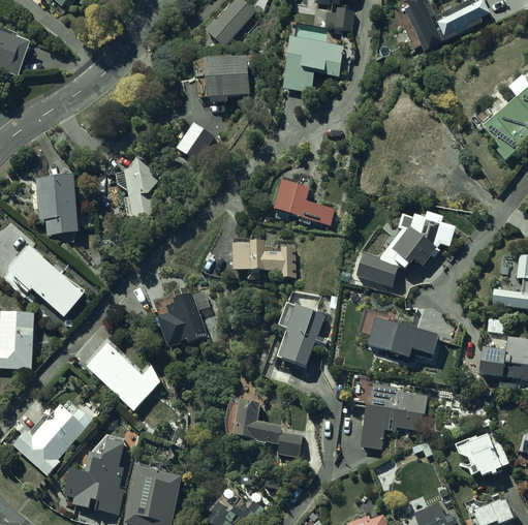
[(255,10),(243,0),(233,0),(230,3),(229,3),(214,20),(213,19),(204,30),(223,47),(255,10)]
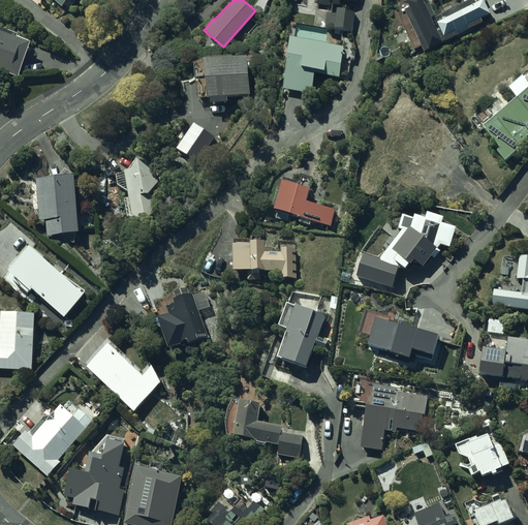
[(435,17),(427,0),(401,0),(399,1),(404,11),(403,12),(411,29),(412,29),(416,37),(416,38),(423,52),(482,24),(480,22),(491,18),(483,0),(475,3),(473,0),(471,0),(435,17)]
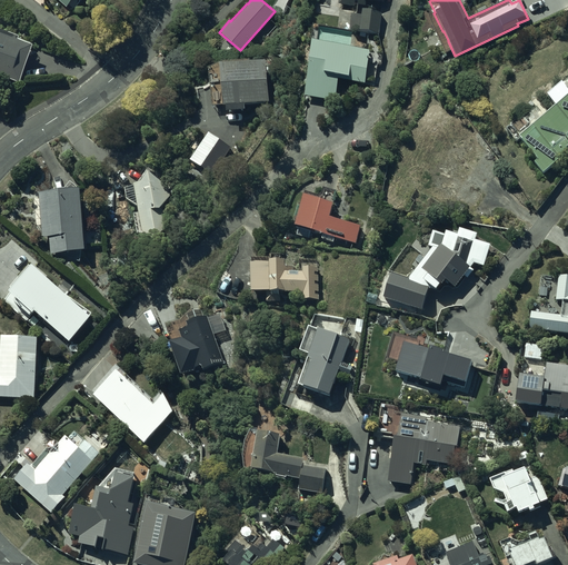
[(378,31),(380,12),(361,10),(360,15),(350,13),(349,29),(378,31)]
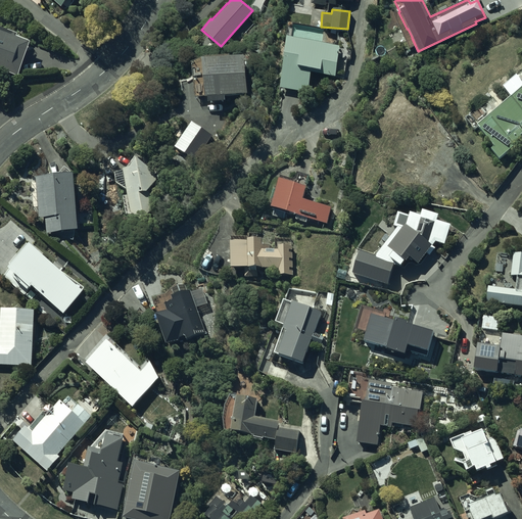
[(291,26),(290,33),(289,38),(285,38),(279,87),(307,90),(310,69),(319,71),(318,73),(335,75),(338,45),(320,42),(321,34),(316,33),(317,29),(291,26)]
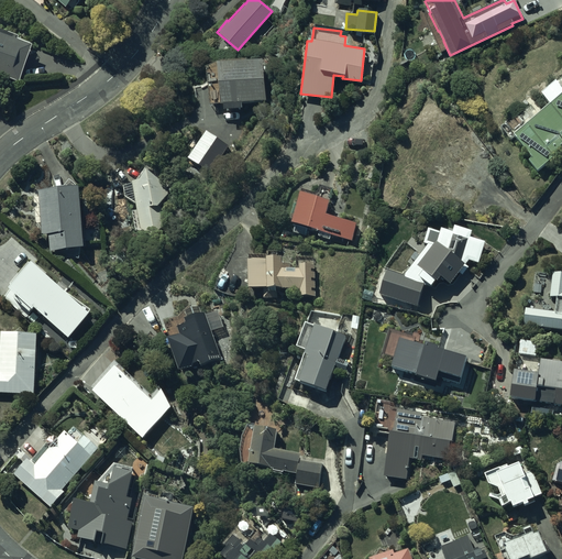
[(0,73),(20,80),(33,45),(17,40),(18,37),(0,30),(0,73)]
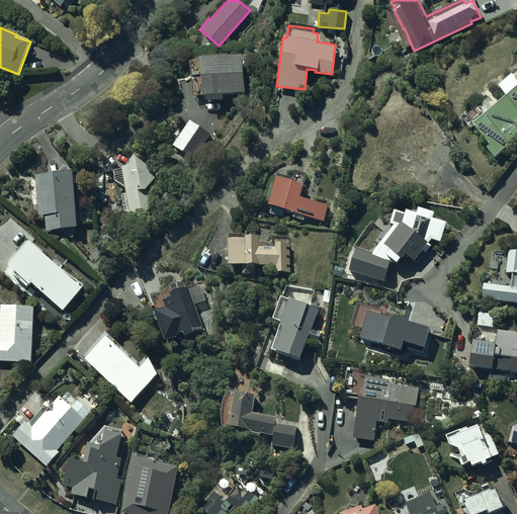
[(201,60),(199,60),(202,97),(204,97),(204,102),(222,101),(222,96),(244,94),(241,56),(227,57),(227,55),(200,57),(201,60)]
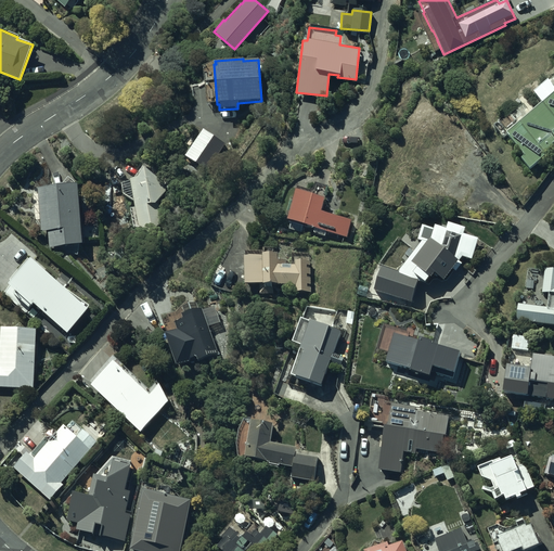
[(501,133),(506,130),(523,151),(518,154),(530,168),(545,155),(542,152),(553,141),(553,72),(532,91),(542,102),(536,107),(522,90),(518,92),(523,99),(501,117),(499,115),(491,122),(501,133)]
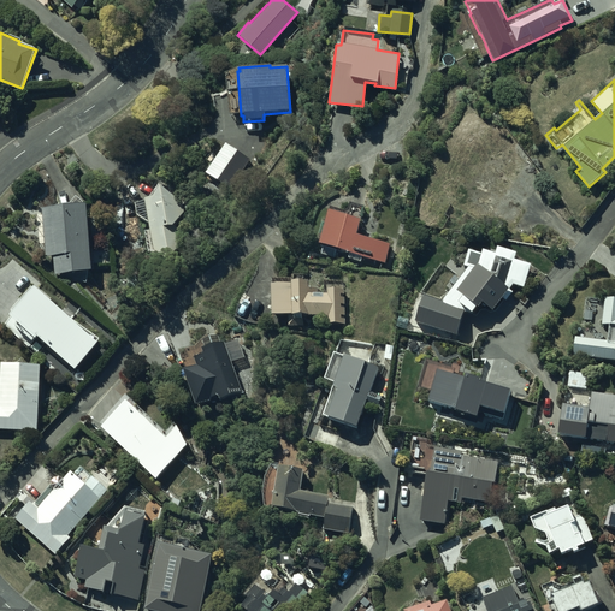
[(160,179),(146,201),(152,229),(145,230),(148,250),(154,249),(154,250),(176,261),(189,243),(182,194),(160,179)]
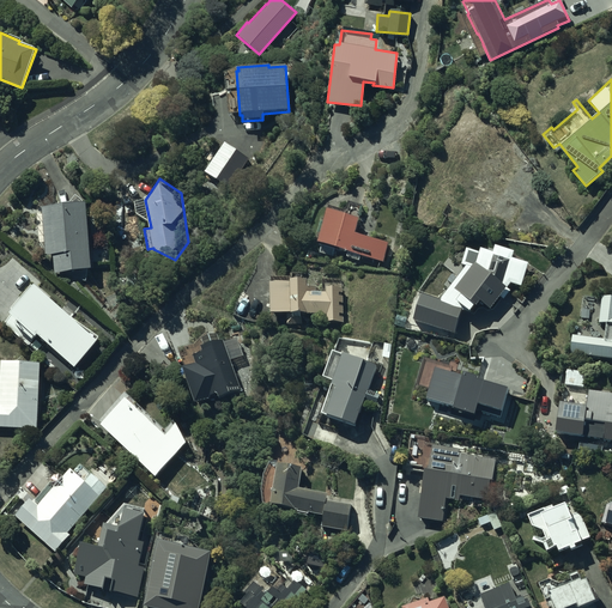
[(86,204),(41,205),(43,253),(53,253),(53,269),(90,268),(86,204)]
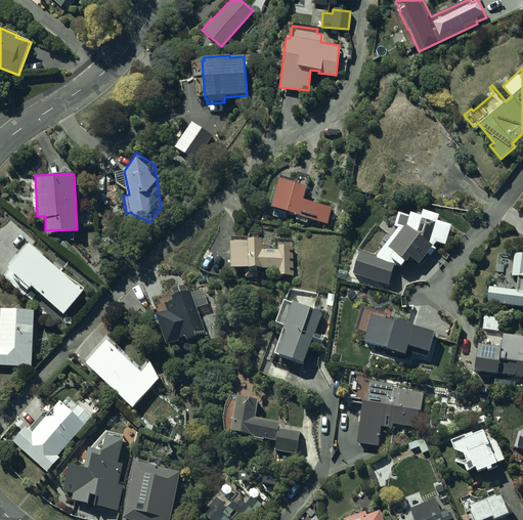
[(277,179),(269,208),(325,222),(330,207),(302,199),(305,187),(277,179)]
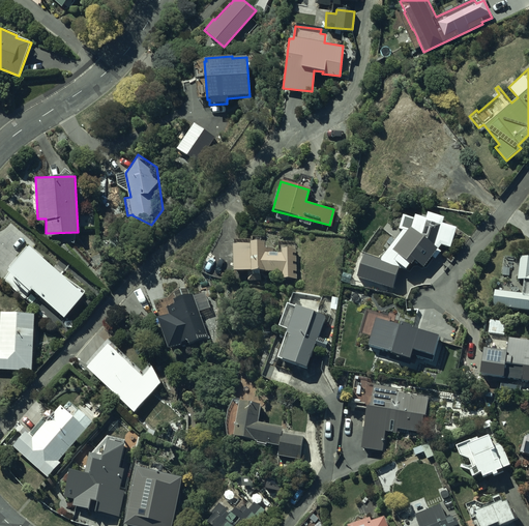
[(358,249),(348,279),(390,288),(400,266),(404,270),(413,262),(422,267),(430,256),(434,258),(443,244),(450,245),(456,225),(442,222),(443,215),(419,208),(417,213),(414,212),(413,215),(401,212),(397,227),(402,229),(394,237),(390,234),(384,240),(389,243),(380,254),(358,249)]
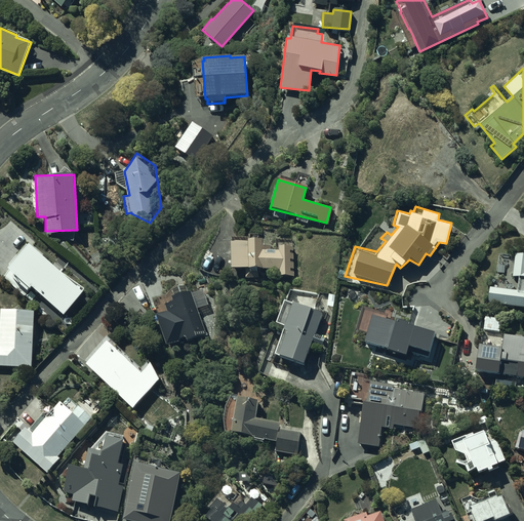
[(232,242),(229,242),(231,269),(246,267),(246,272),(279,269),(280,275),(293,274),(290,245),(278,246),(278,249),(271,250),(270,244),(263,245),(262,231),(249,232),(249,235),(231,236),(232,242)]
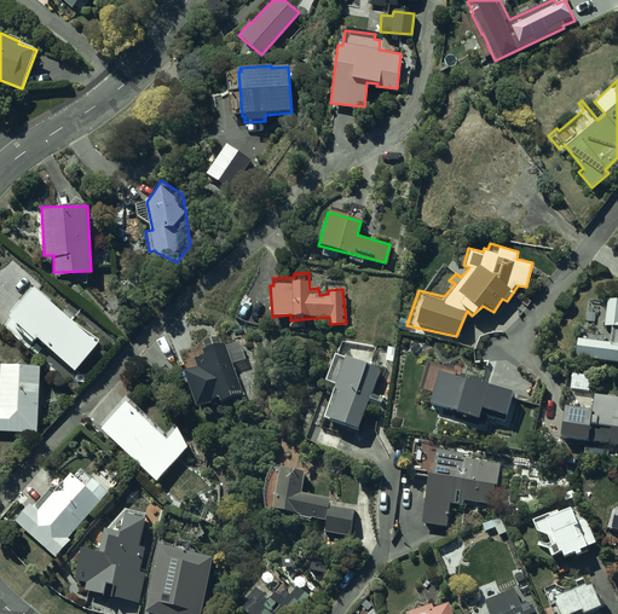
[(576,336),(575,355),(617,359),(617,297),(606,296),(602,324),(611,325),(608,340),(576,336)]
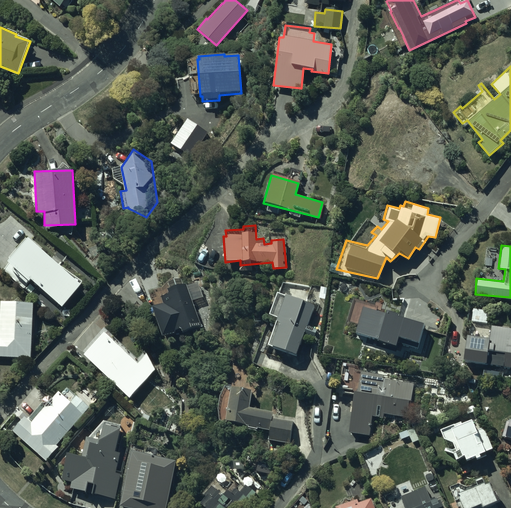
[(149,289),(163,339),(180,329),(182,333),(200,325),(198,316),(207,315),(206,285),(202,286),(198,275),(170,284),(171,290),(169,290),(170,295),(163,296),(161,286),(149,289)]
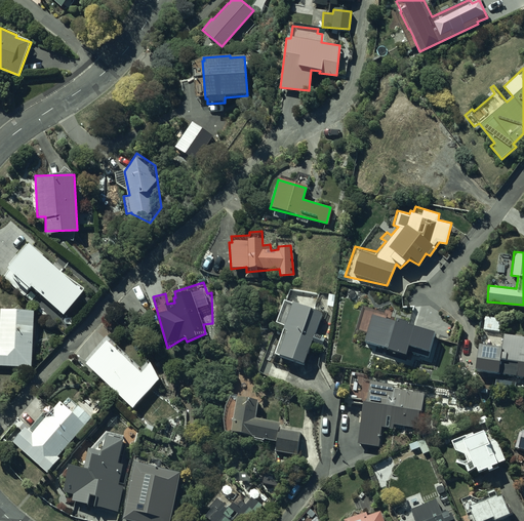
[(277,356),(301,365),(312,337),(321,342),(324,336),(315,332),(324,313),(282,301),(275,325),(283,327),(274,354),(277,355),(277,356)]
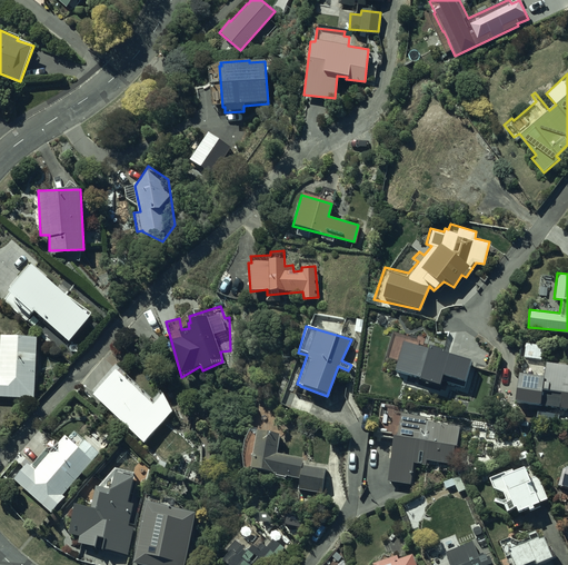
[(37,338),(1,337),(0,356),(0,396),(36,397),(37,338)]
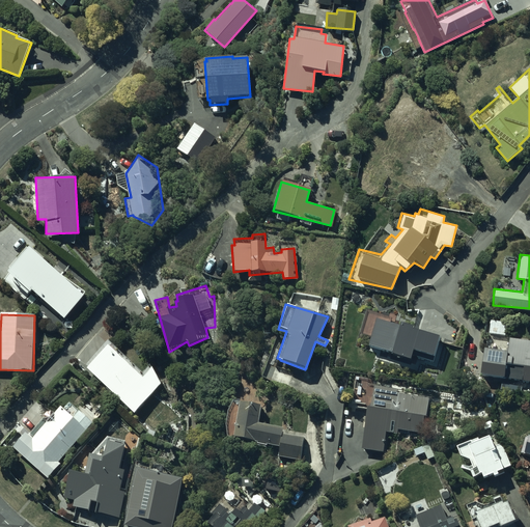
[(529,338),(489,332),(482,372),(529,380),(529,338)]
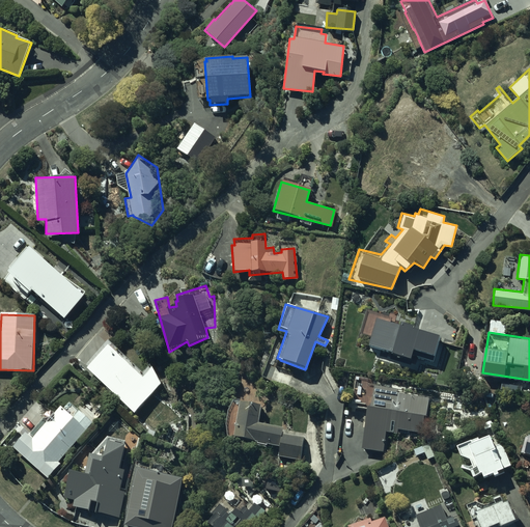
[(109,345),(86,368),(135,412),(161,383),(152,367),(143,377),(109,345)]
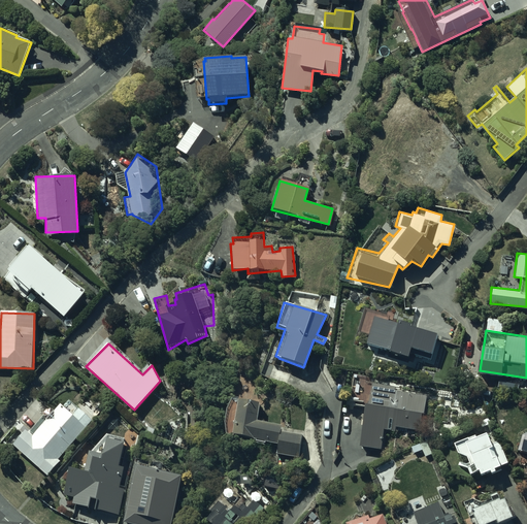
[(352,402),(363,403),(358,445),(379,448),(382,428),(395,429),(395,426),(423,429),(427,393),(394,389),(395,385),(374,383),(374,380),(369,379),(370,373),(352,371),(349,399),(352,399),(352,402)]
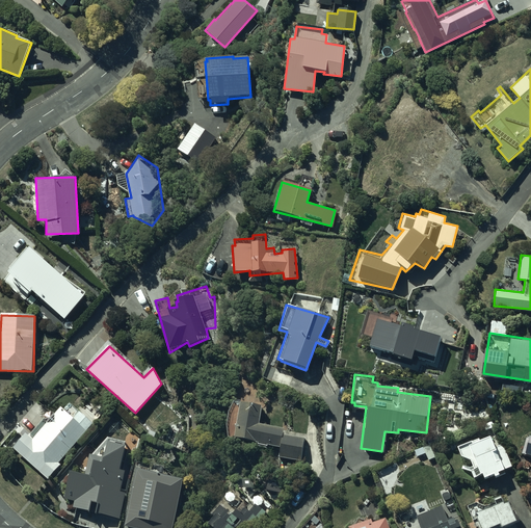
[(23,436),(12,446),(48,477),(60,463),(58,460),(94,421),(71,400),(63,408),(60,406),(54,414),(49,408),(45,414),(32,402),(11,425),(23,436)]
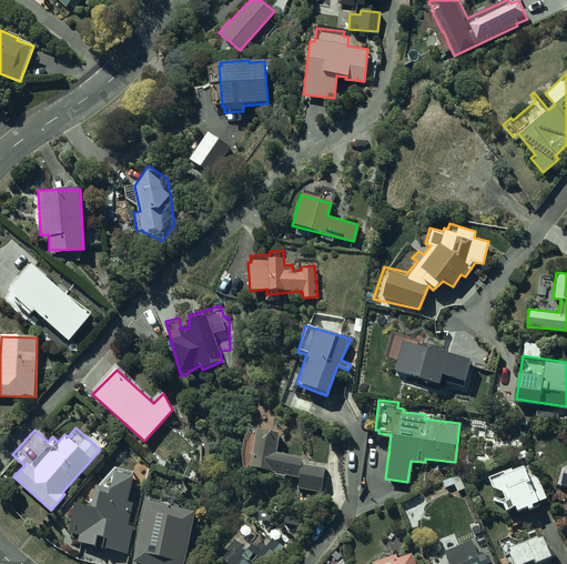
[(241,470),(274,473),(273,476),(284,477),(284,475),(297,476),(296,486),(322,490),(324,465),(301,462),(301,456),(274,453),(277,432),(255,430),(254,431),(247,431),(247,432),(246,432),(246,433),(246,434),(245,434),(245,435),(245,436),(245,437),(244,437),(244,439),(244,440),(243,441),(243,442),(243,443),(243,444),(242,444),(242,445),(242,446),(242,447),(242,449),(242,450),(241,450),(241,451),(241,452),(241,453),(241,454),(241,455),(241,456),(241,457),(241,459),(241,460),(241,461),(241,462),(241,463),(241,464),(241,465),(241,466),(241,467),(241,469),(241,470)]
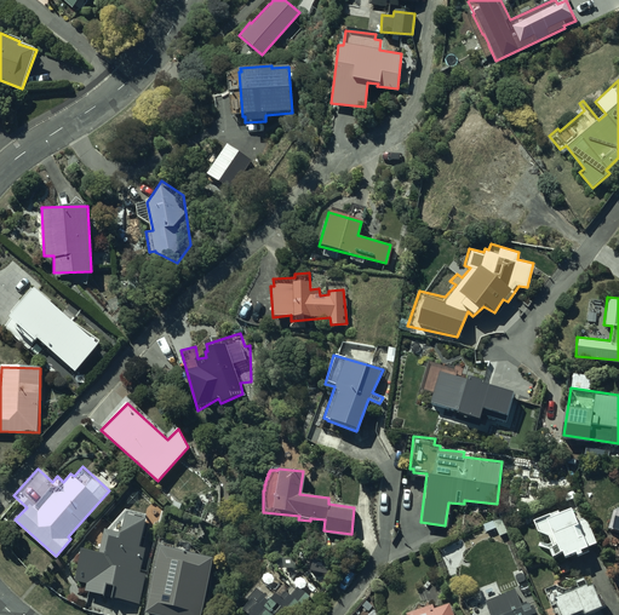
[(595,541),(585,515),(577,518),(571,505),(532,521),(537,532),(548,535),(549,541),(539,538),(538,542),(546,546),(551,557),(561,553),(562,558),(573,555),(574,557),(582,555),(580,552),(586,550),(585,545),(595,541)]
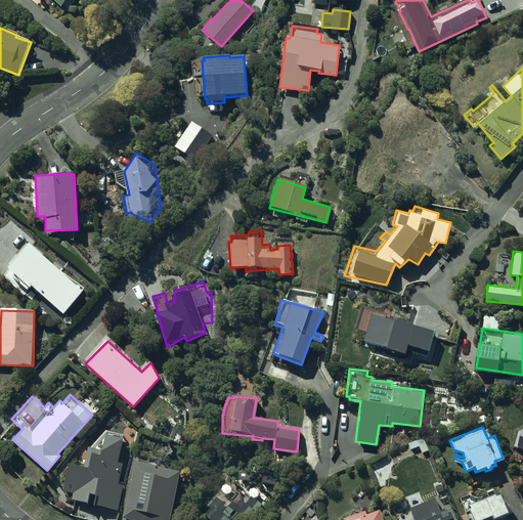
[(117,510),(117,508),(124,486),(118,484),(124,466),(119,464),(126,441),(121,440),(123,432),(106,428),(89,447),(84,470),(69,466),(63,490),(74,492),(72,500),(117,510)]
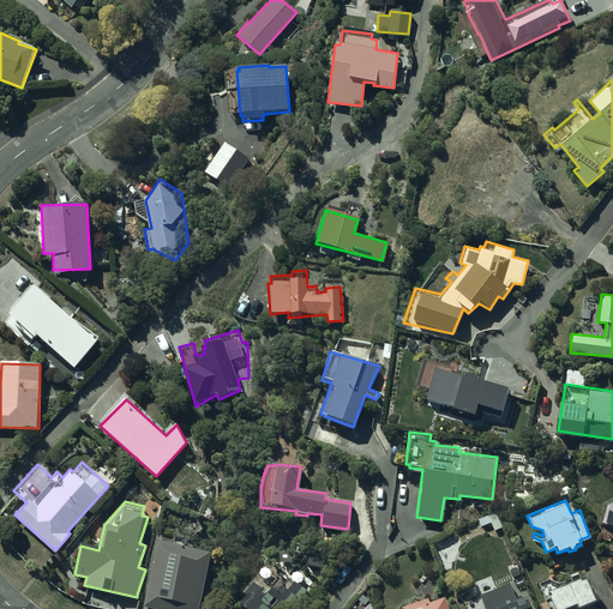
[(600,524),(612,526),(612,504),(605,502),(600,524)]
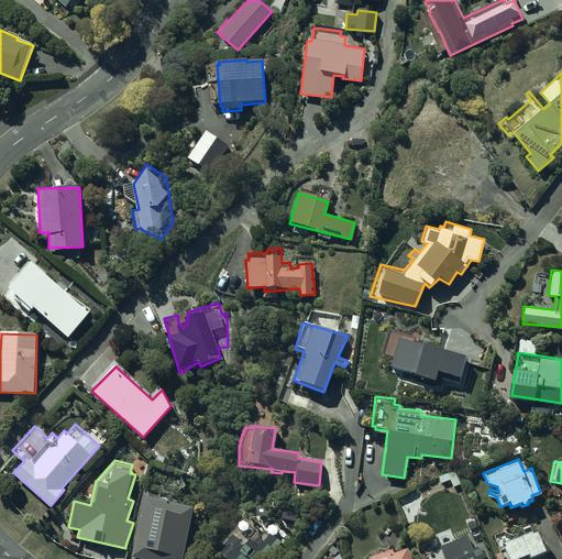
[(179,558),(193,510),(147,499),(133,555),(151,558),(179,558)]
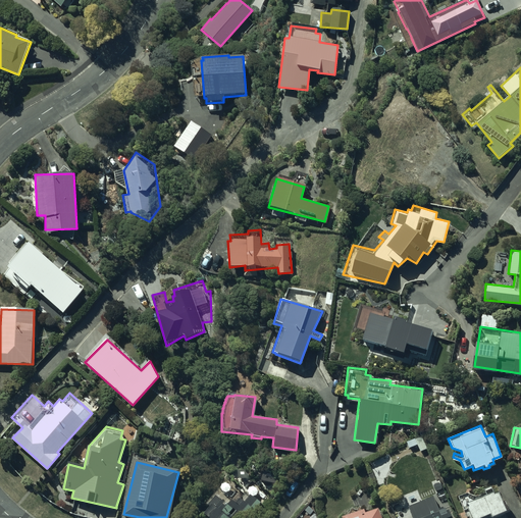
[(462,509),(465,508),(470,517),(506,517),(504,513),(511,510),(506,500),(504,502),(500,493),(496,495),(490,484),(480,489),(481,493),(476,495),(468,491),(456,495),(462,509)]
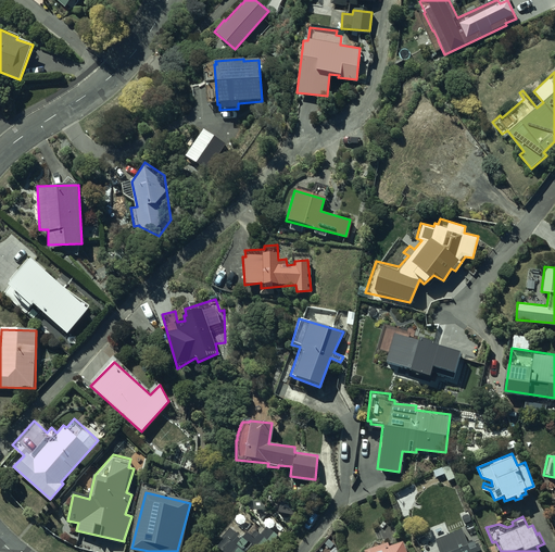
[(270,551),(279,541),(260,525),(251,535),(247,532),(242,538),(229,528),(221,539),(225,542),(216,551),(270,551)]
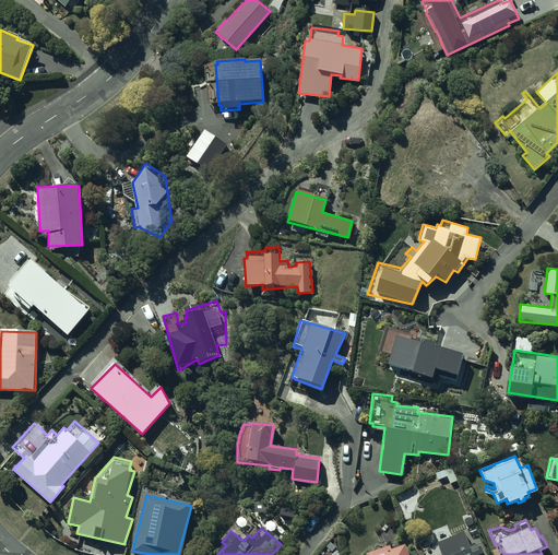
[(436,554),(485,554),(482,545),(476,547),(473,541),(470,542),(464,529),(435,542),(439,554),(436,554)]
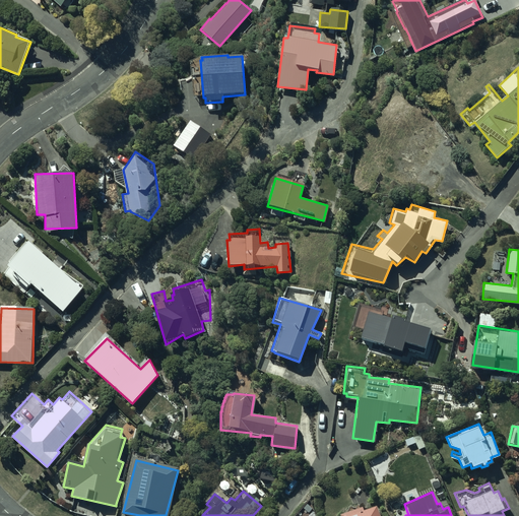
[(362,507),(340,514),(340,515),(381,515),(377,504),(362,509),(362,507)]
